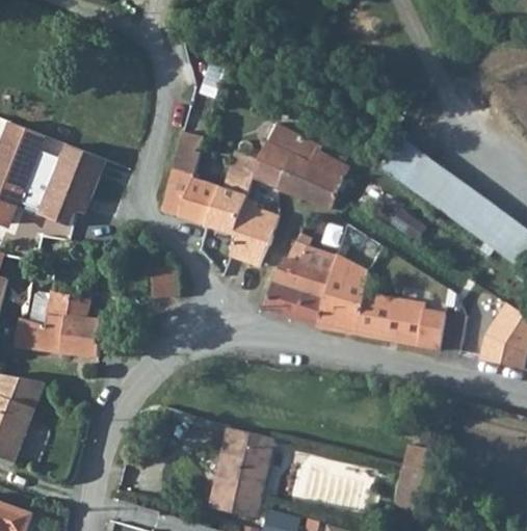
[(281,186),(280,190),(333,206),(349,164),(343,161),(344,157),(339,155),(337,157),(317,148),(320,142),(278,122),(267,141),(291,151),(281,186)]
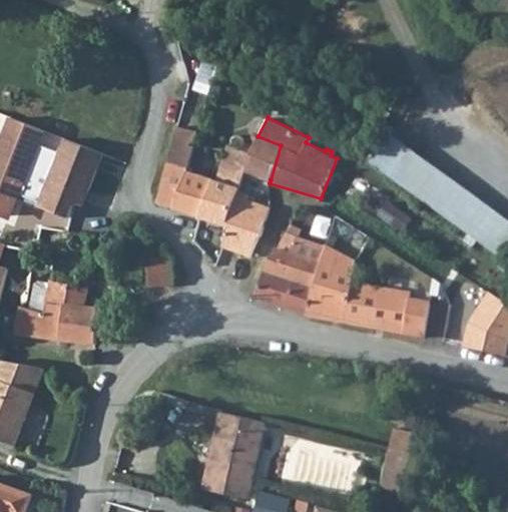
[(210,176),(192,171),(185,168),(190,155),(195,138),(198,132),(175,126),(173,135),(163,169),(151,203),(196,218),(210,176)]
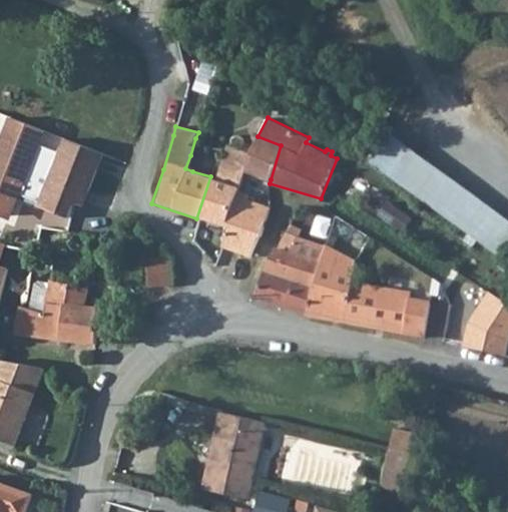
[(227,140),(227,141),(243,147),(245,143),(244,139),(242,136),(239,134),(236,133),(232,134),(229,136),(227,140)]
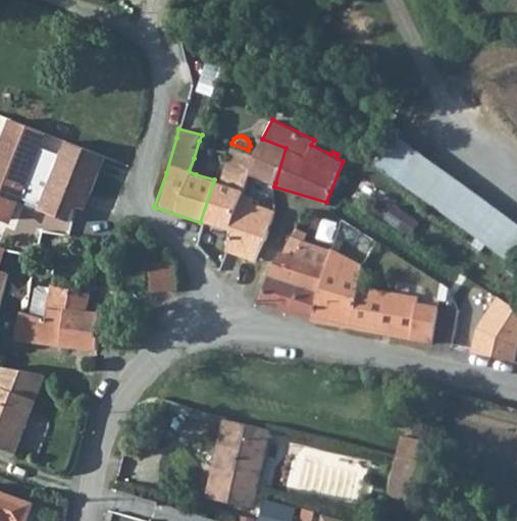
[(218,181),(214,179),(200,222),(230,231),(224,252),(253,261),(261,242),(263,239),(273,211),(240,200),(250,175),(275,183),(286,148),(262,139),(256,152),(248,150),(231,144),(229,151),(218,181)]
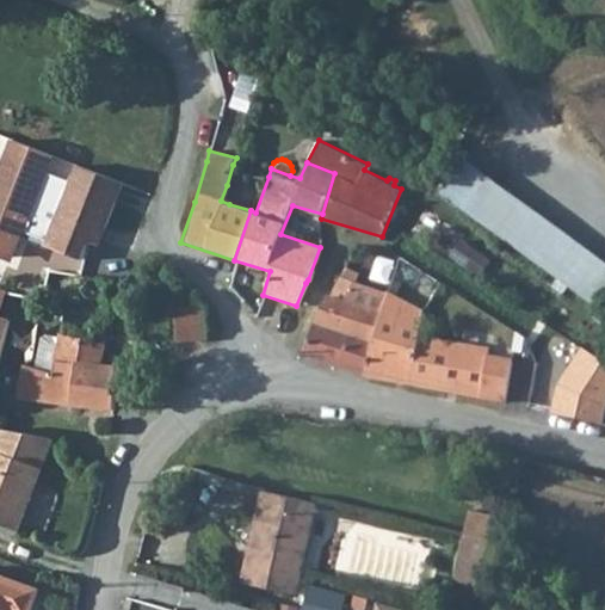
[(604,262),(463,162),(440,196),(598,307),(604,296),(604,262)]
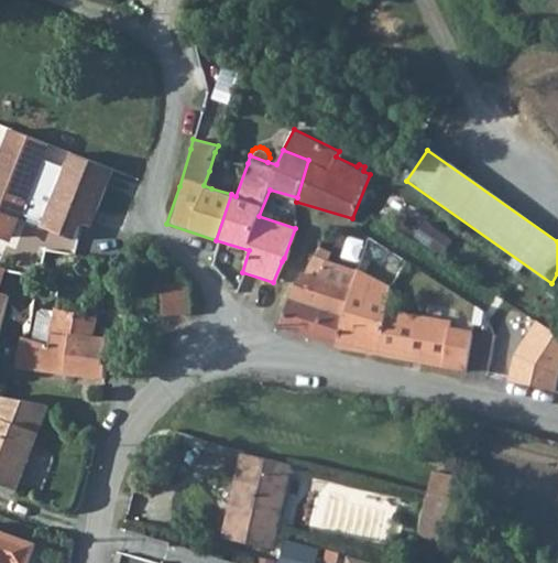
[(109,170),(109,168),(69,152),(68,155),(109,170)]
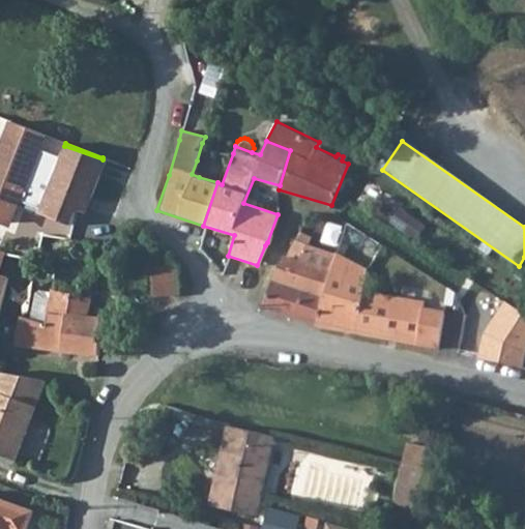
[(64,146),(62,149),(37,210),(68,221),(71,209),(81,211),(103,159),(64,146)]
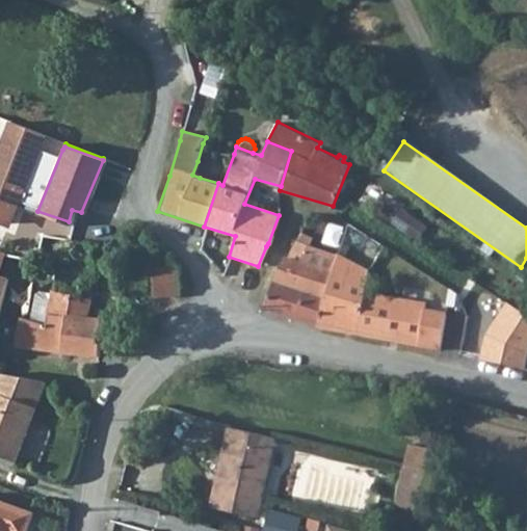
[(198,161),(192,175),(200,178),(205,164),(198,161)]
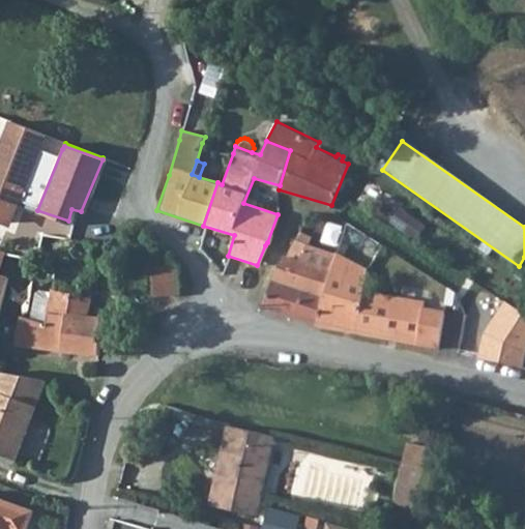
[(322,293),(330,267),(309,262),(300,260),(305,243),(300,241),(302,236),(298,234),(278,272),(265,310),(318,327),(322,293)]
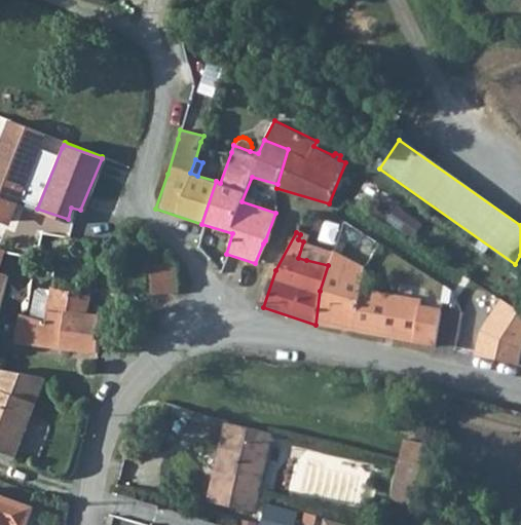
[(95,241),(58,233),(53,262),(90,269),(95,241)]
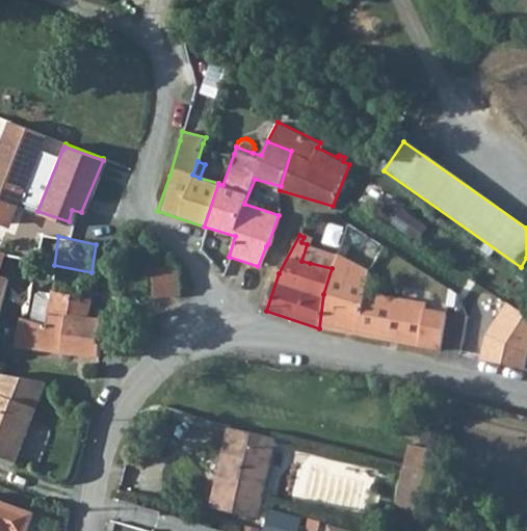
[(315,246),(310,263),(332,268),(336,253),(337,251),(315,246)]
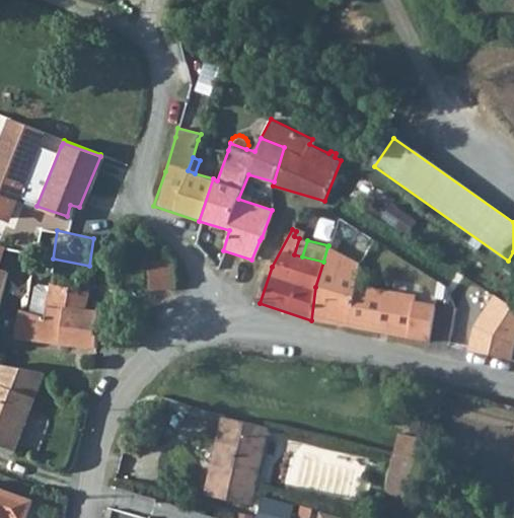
[(0,298),(9,302),(18,273),(11,272),(16,250),(0,245),(0,298)]
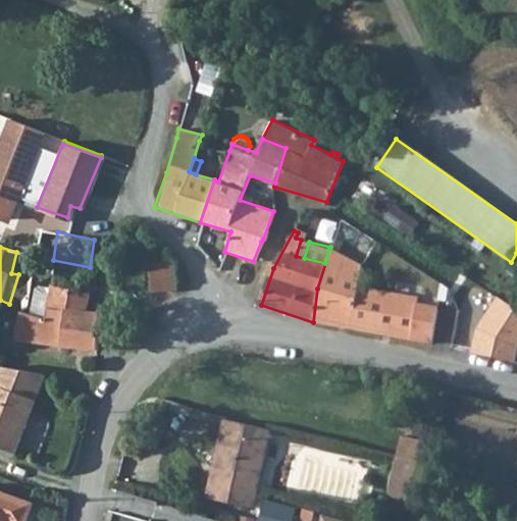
[(313,322),(351,329),(358,284),(361,263),(329,248),(325,263),(317,289),(313,322)]
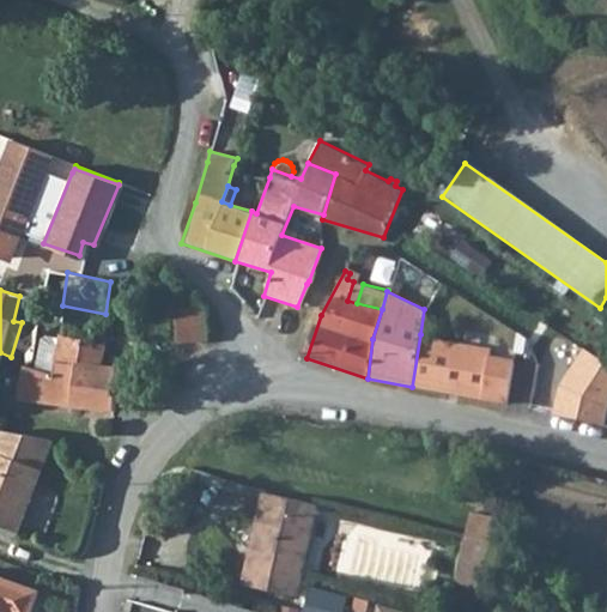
[(105,314),(62,306),(56,335),(102,345),(105,314)]
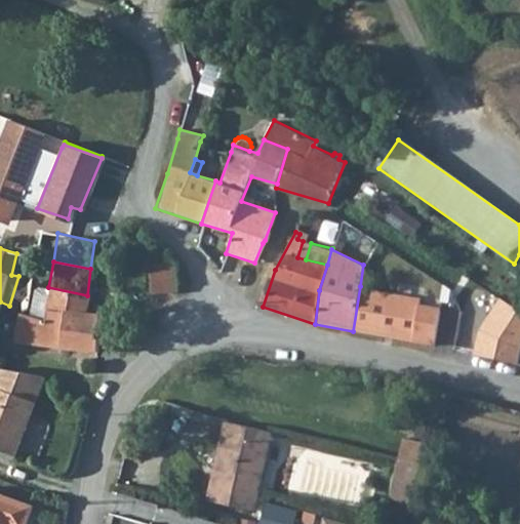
[(175,292),(176,287),(174,272),(174,262),(148,264),(149,294),(175,292)]
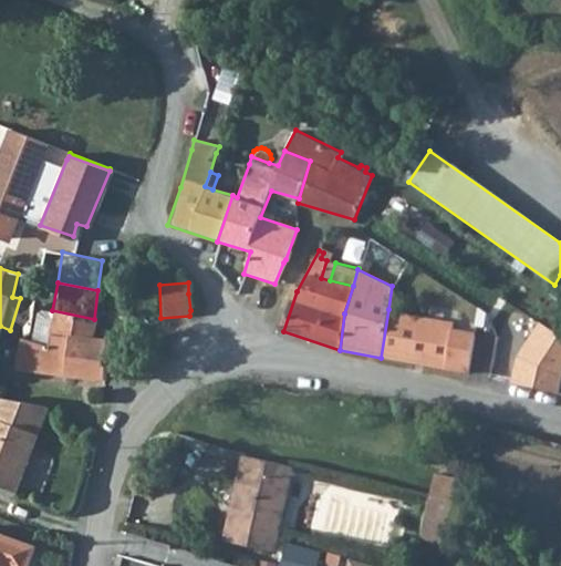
[(198,294),(188,294),(190,310),(199,309),(198,294)]
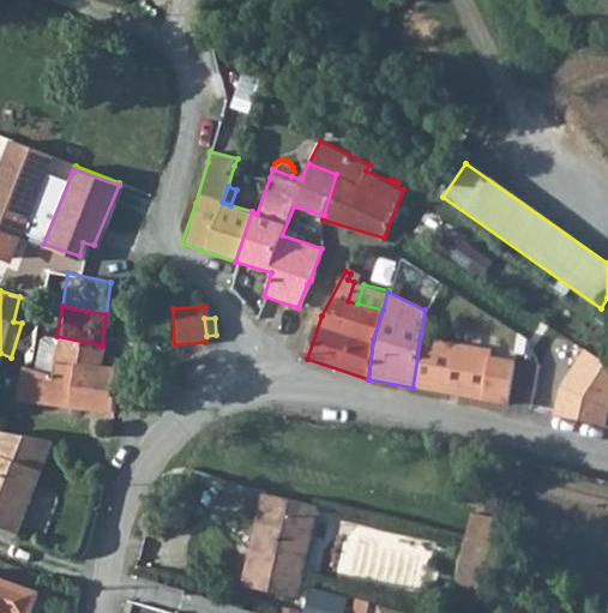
[(491,347),(421,335),(413,388),(505,406),(513,358),(489,353),(491,347)]
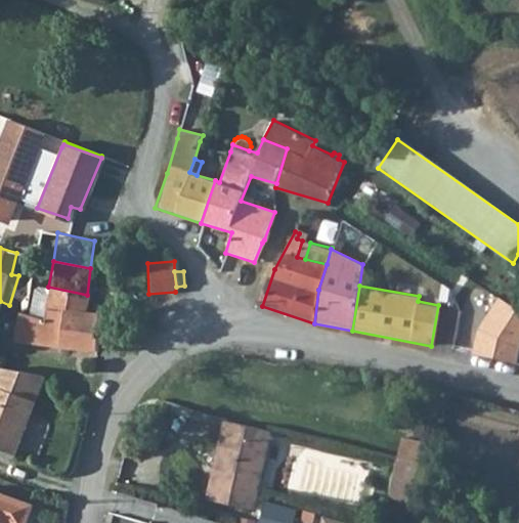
[(87,295),(48,287),(43,318),(17,315),(11,341),(95,352),(98,315),(85,314),(87,295)]
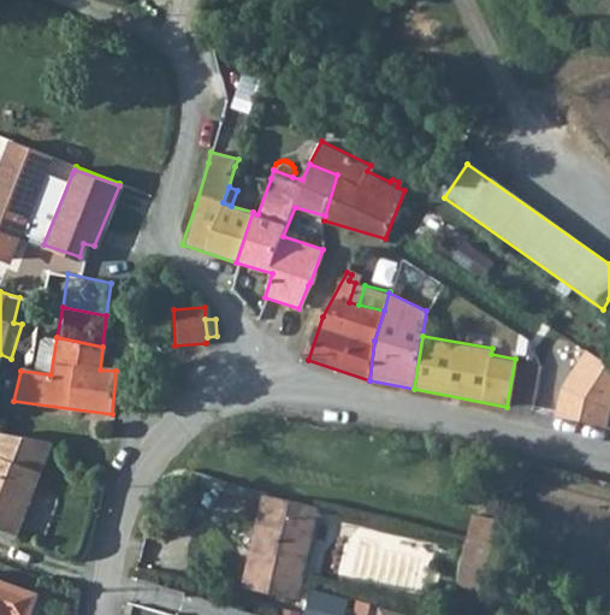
[(0,527),(13,533),(49,442),(0,433),(0,527)]
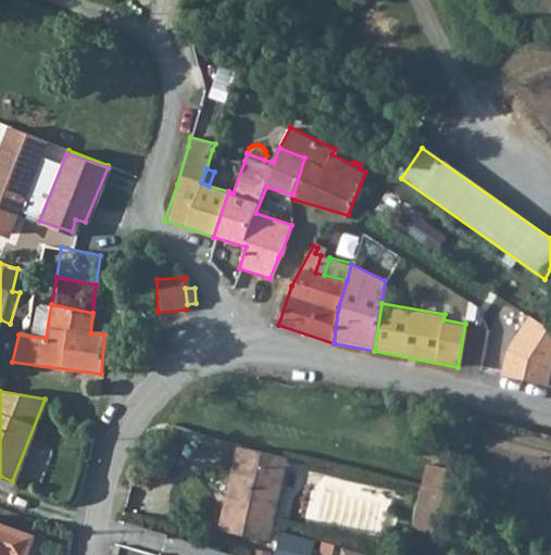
[(448,424),(443,440),(456,443),(461,427),(448,424)]
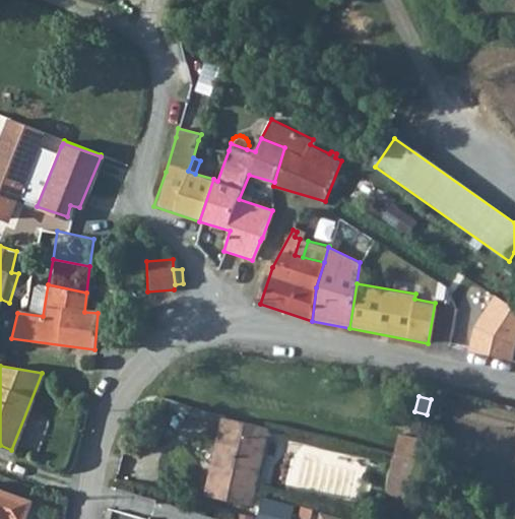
[(264,429),(222,418),(203,496),(245,506),(264,429)]
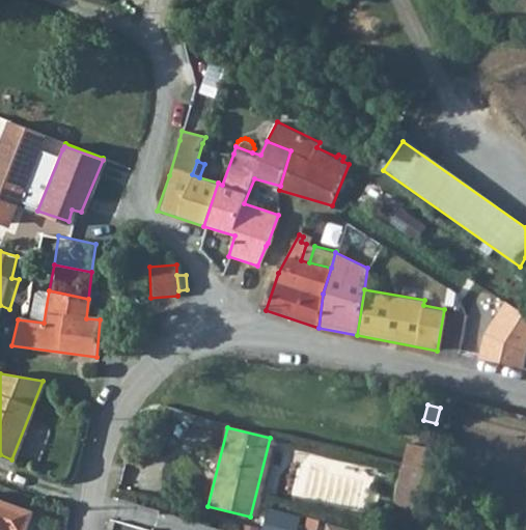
[(396,485),(418,492),(423,473),(400,468),(396,485)]
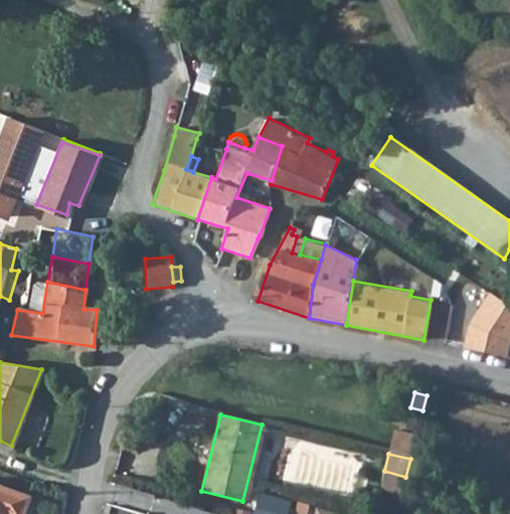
[(401,496),(405,477),(384,471),(379,490),(401,496)]
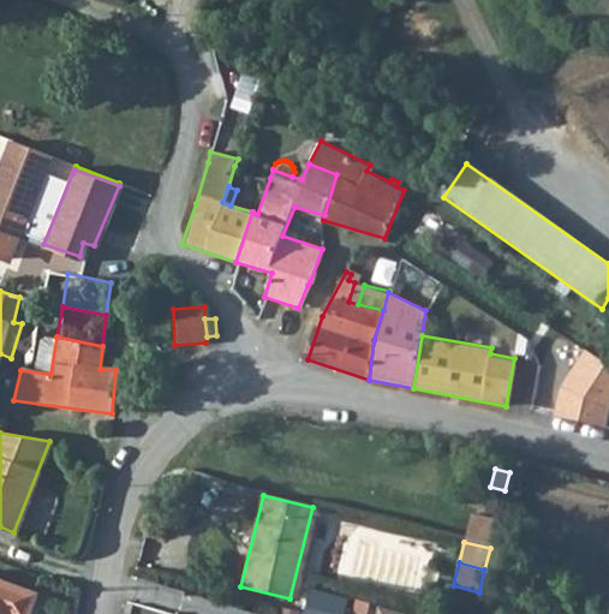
[(35,591),(0,578),(0,613),(15,613),(18,606),(29,609),(35,591)]
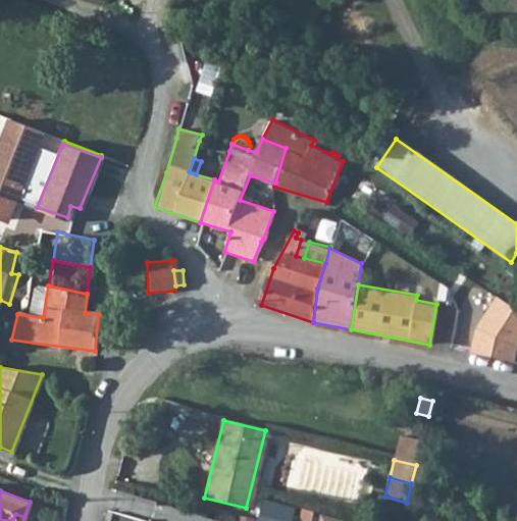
[(291,520),(295,509),(264,501),(258,520),(291,520)]
